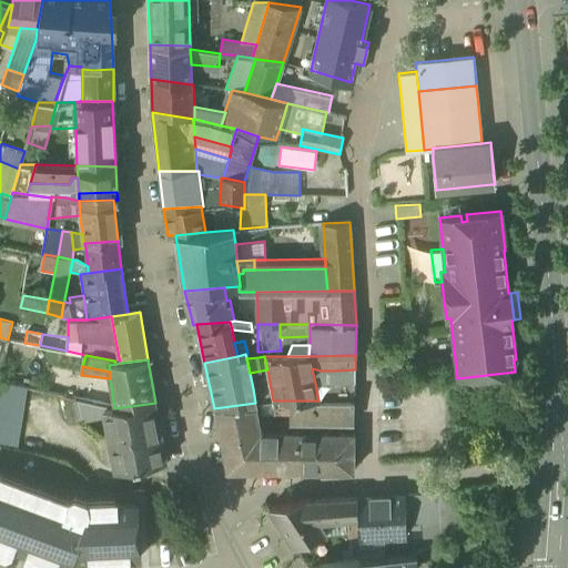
[(315,383),(335,381),(335,371),(321,371),(312,368),(315,383)]
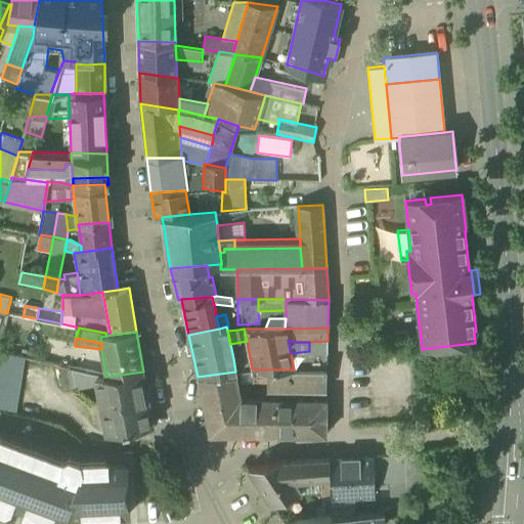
[(326,353),(328,341),(309,342),(309,351),(309,353),(326,353)]
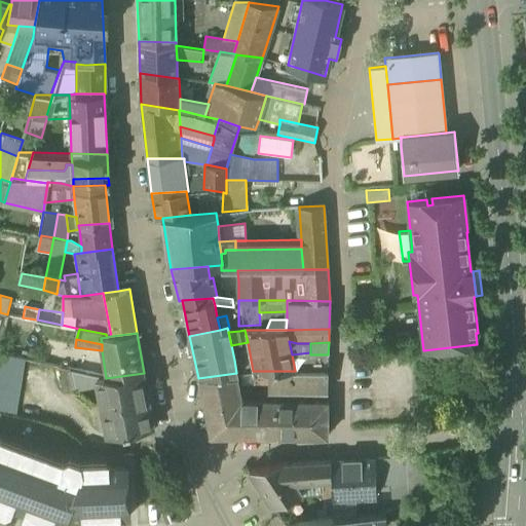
[(0,360),(0,410),(16,414),(26,360),(16,358),(1,353),(0,360)]
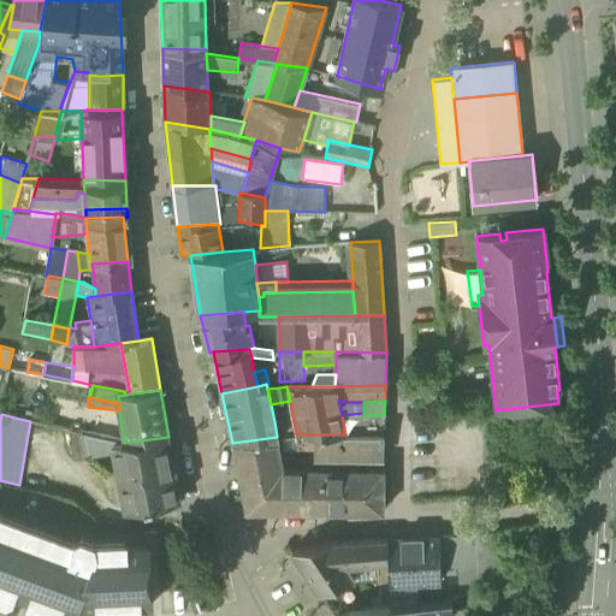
[(288,419),(274,421),(277,437),(296,434),(292,414),(286,415),(288,419)]
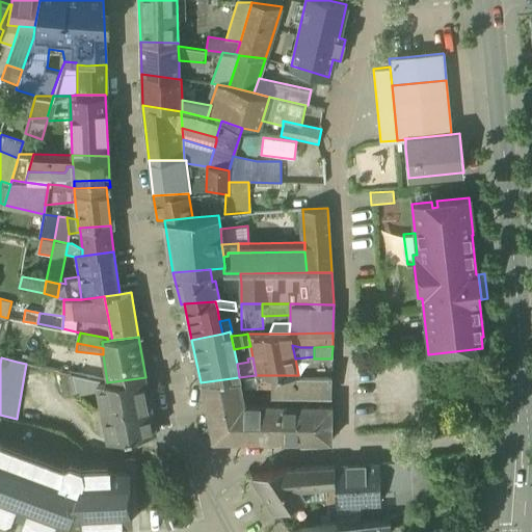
[(59,371),(63,396),(75,394),(72,374),(59,371)]
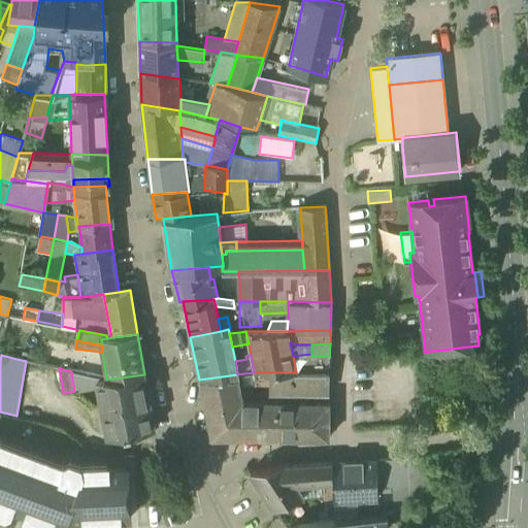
[(74,391),(74,392),(99,389),(98,382),(106,380),(71,371),(74,391)]
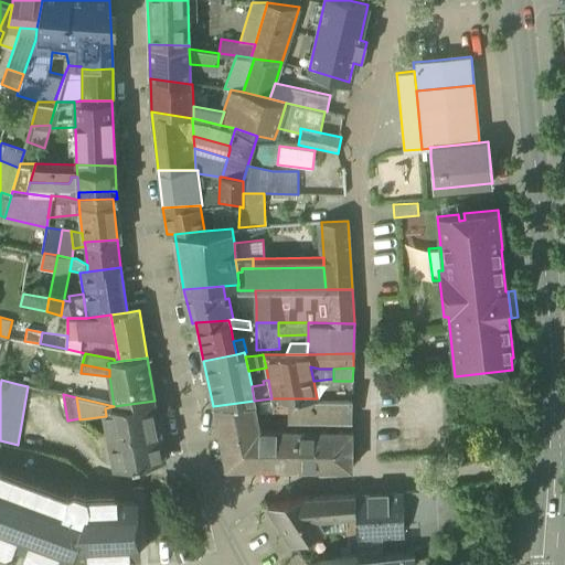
[(272,412),(287,412),(288,398),(272,398),(272,412)]
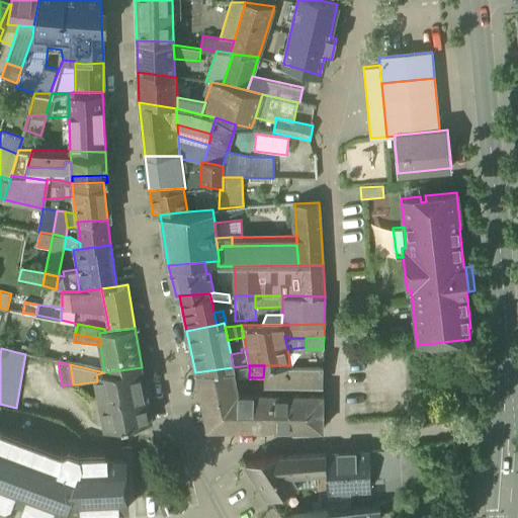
[(290,365),(264,365),(263,377),(263,384),(274,384),(282,384),(323,385),(323,365),(290,365)]
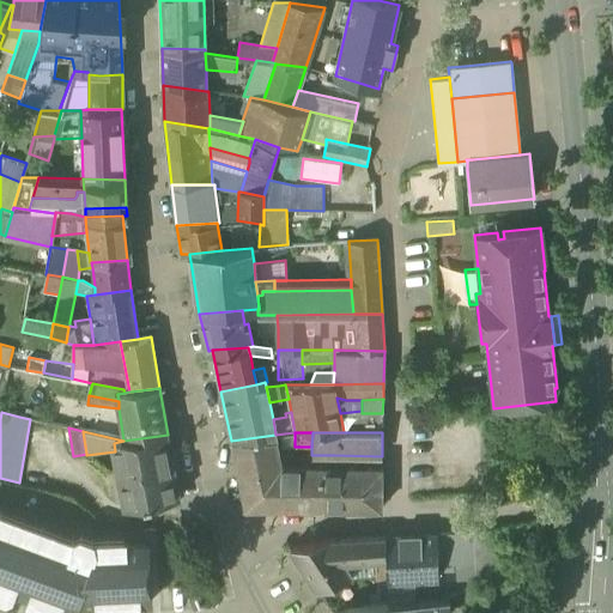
[(178,499),(168,435),(123,441),(114,443),(115,451),(121,493),(122,508),(178,499)]
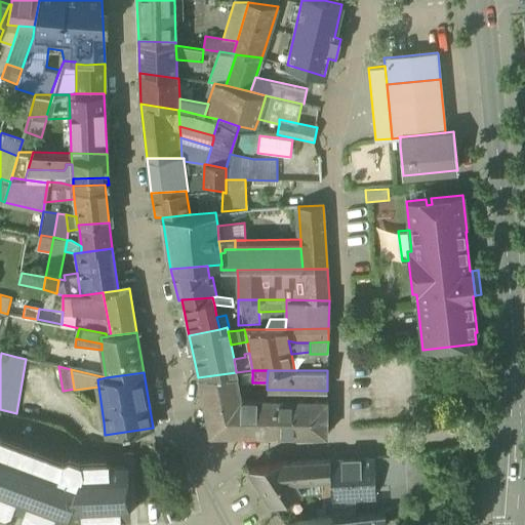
[(210,435),(248,435),(241,398),(236,372),(198,377),(210,435)]
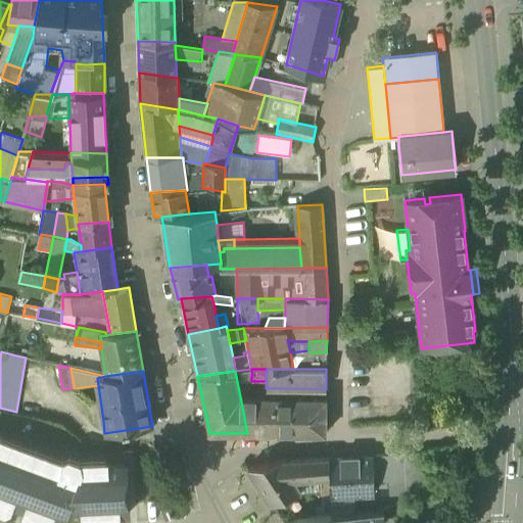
[(277,398),(240,396),(247,433),(275,434),(276,399),(277,399),(277,398)]
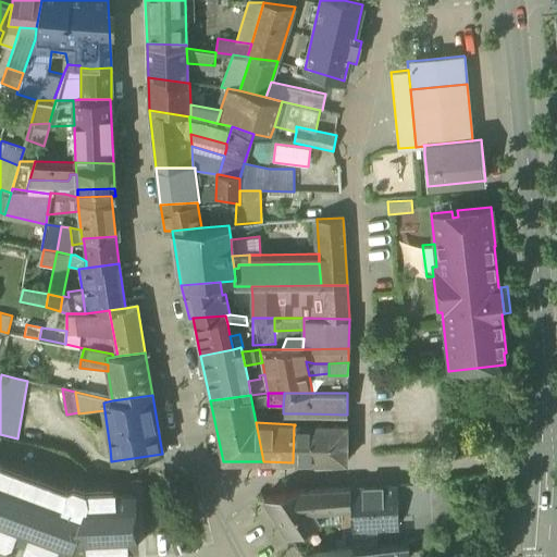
[(294,462),(309,462),(309,425),(295,425),(294,425),(293,462),(294,462)]
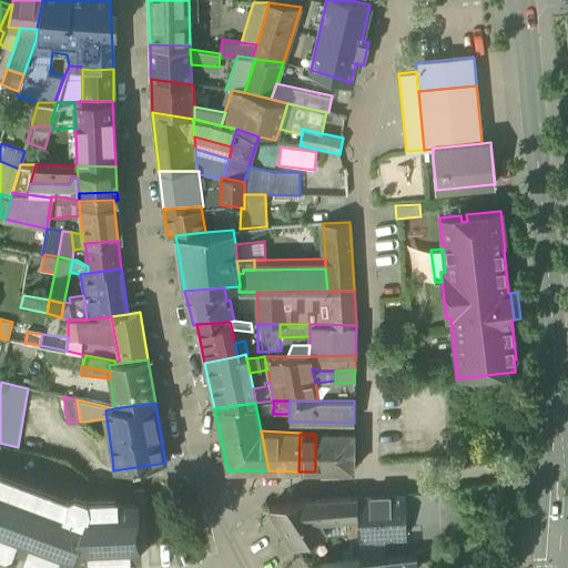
[(354,434),(315,434),(315,472),(353,472),(353,467),(354,434)]
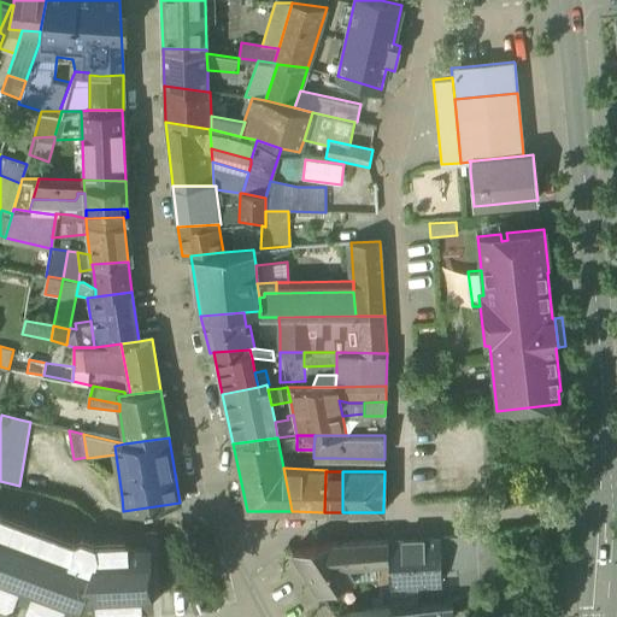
[(0,533),(16,540),(19,529),(60,545),(57,553),(70,558),(74,550),(78,548),(94,554),(97,550),(110,548),(110,556),(124,556),(124,548),(127,548),(125,542),(92,544),(82,539),(74,542),(0,516),(0,533)]
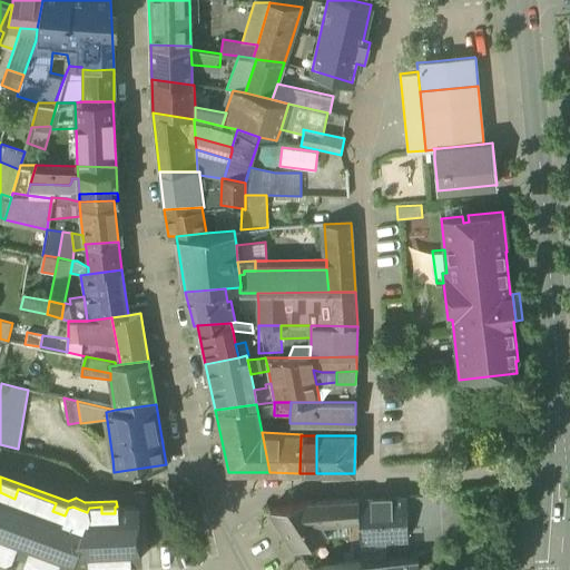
[(140,560),(138,505),(117,507),(115,507),(115,513),(101,513),(101,507),(89,508),(87,512),(72,507),(68,508),(65,516),(52,511),(56,503),(18,489),(15,499),(0,492),(0,544),(15,551),(27,554),(57,567),(67,569),(68,569),(71,563),(88,562),(131,560),(140,560)]
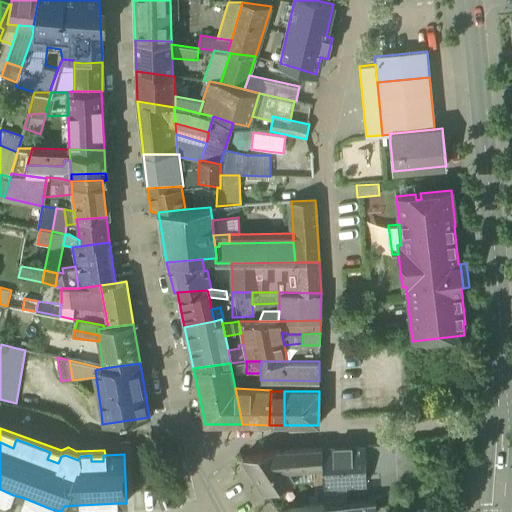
[(414,441),(395,445),(397,489),(417,488),(414,441)]
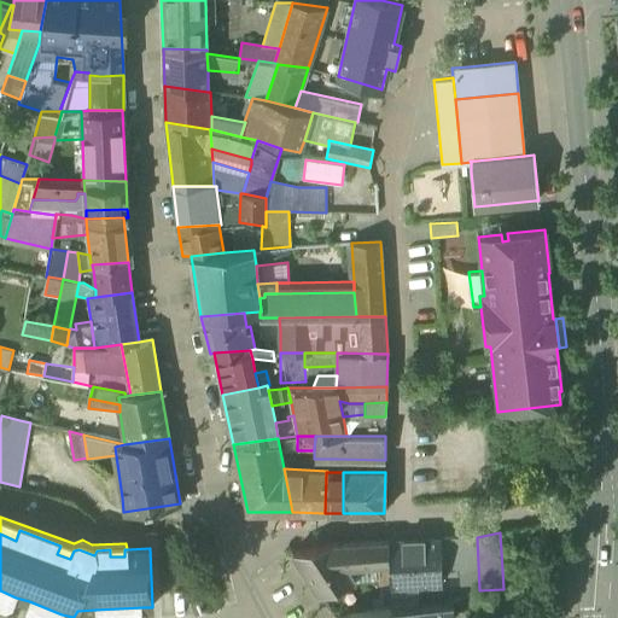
[(481,599),(479,590),(477,537),(458,538),(460,567),(462,601),(481,599)]
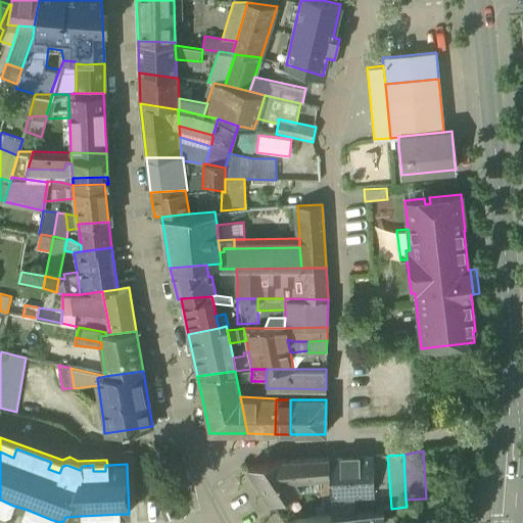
[(372,456),(329,459),(329,477),(330,496),(336,496),(354,495),(373,494),(372,481),(372,456)]
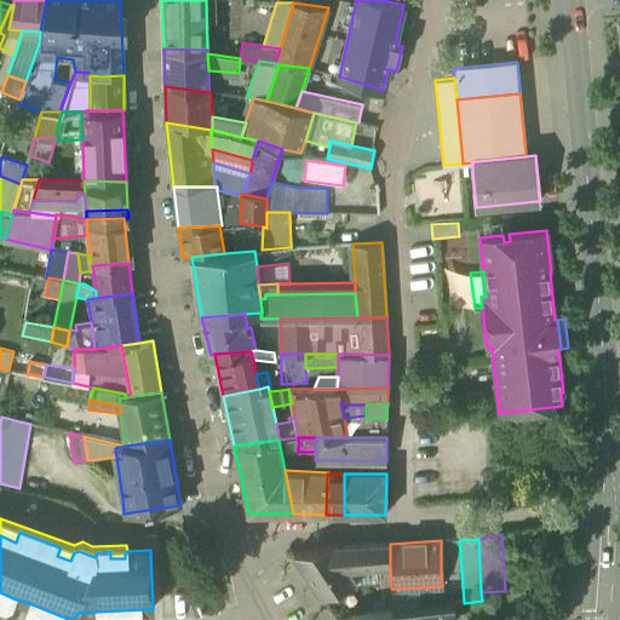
[(441,570),(461,569),(459,540),(441,540),(441,570)]
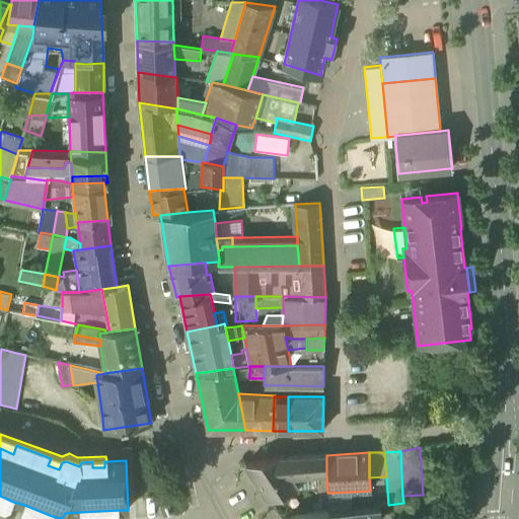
[(326,455),(278,457),(291,477),(317,474),(326,473),(326,455)]
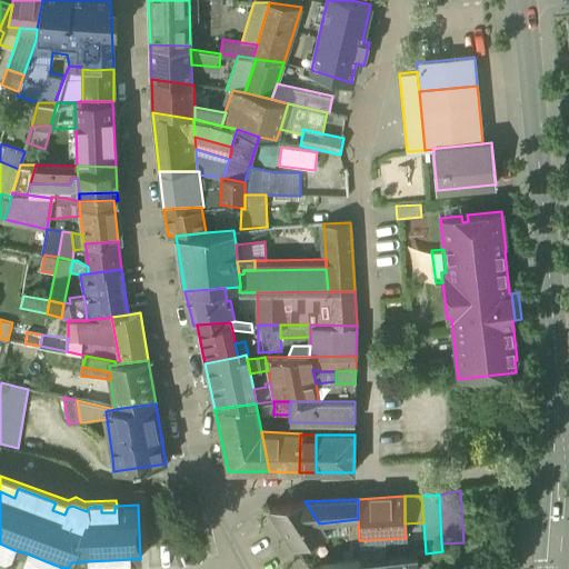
[(327,536),(319,523),(305,501),(269,508),(295,548),(327,536)]
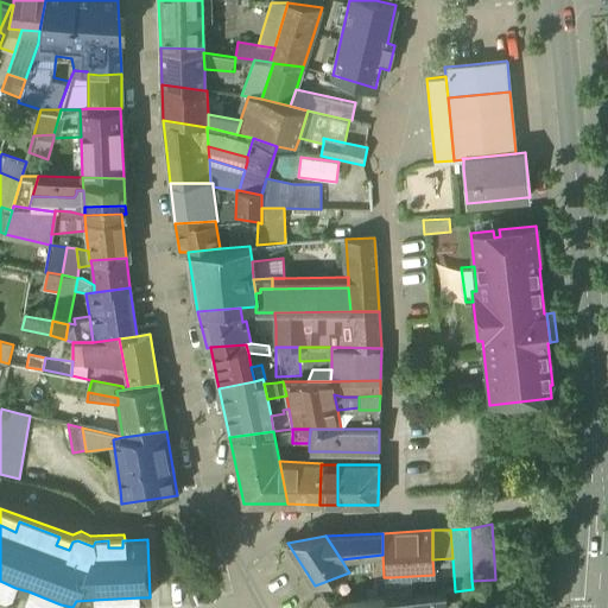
[(373,577),(384,577),(382,555),(372,556),(373,570),(373,577)]
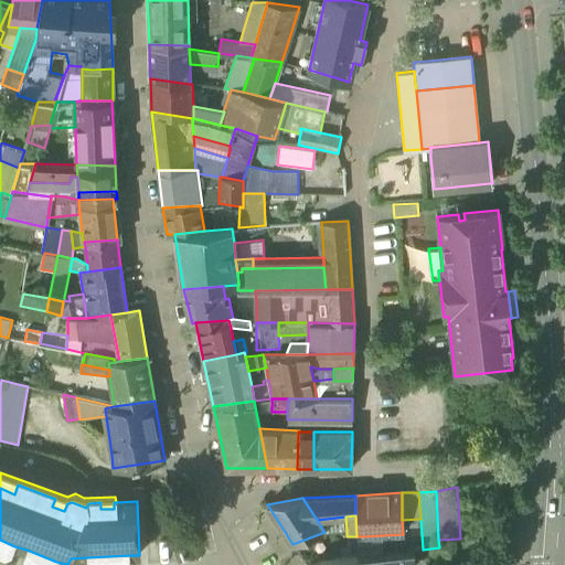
[(317,520),(324,532),(347,530),(345,516),(317,520)]
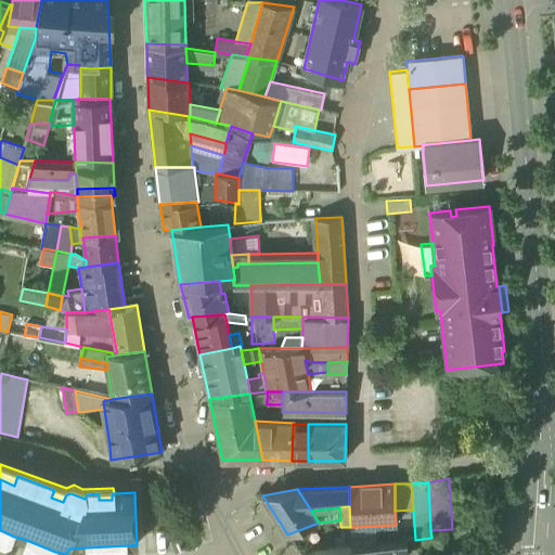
[(376,526),(357,527),(357,534),(360,534),(361,545),(376,544),(376,526)]
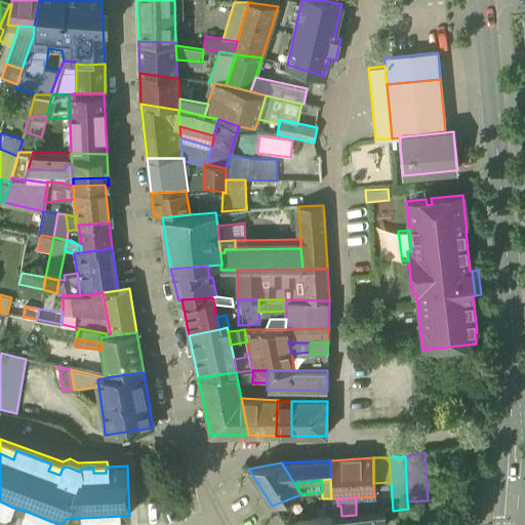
[(337,498),(331,498),(332,517),(341,516),(340,506),(337,506),(337,498)]
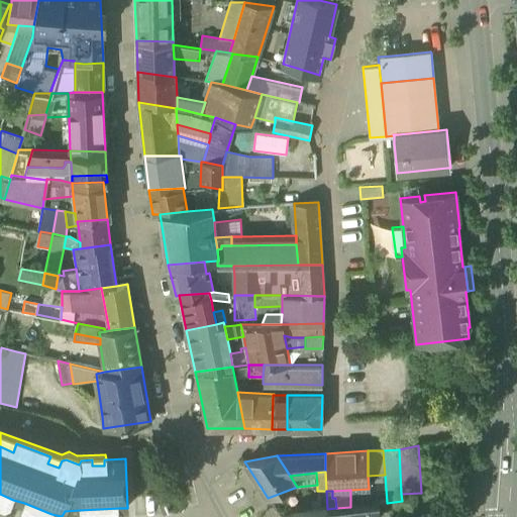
[(13,500),(0,494),(0,505),(5,507),(11,504),(13,500)]
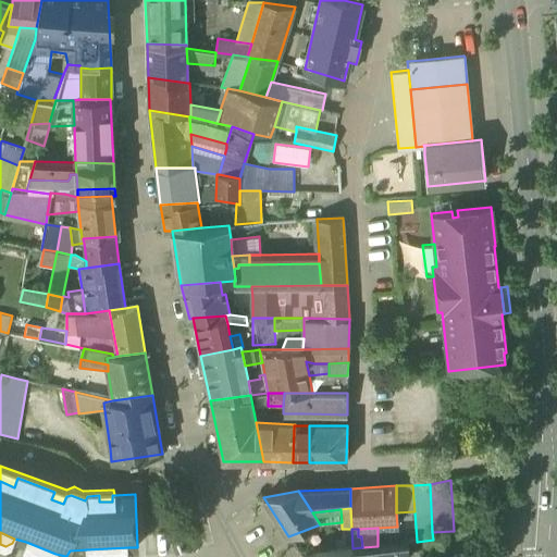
[(408,543),(409,551),(433,548),(433,540),(417,542),(408,543)]
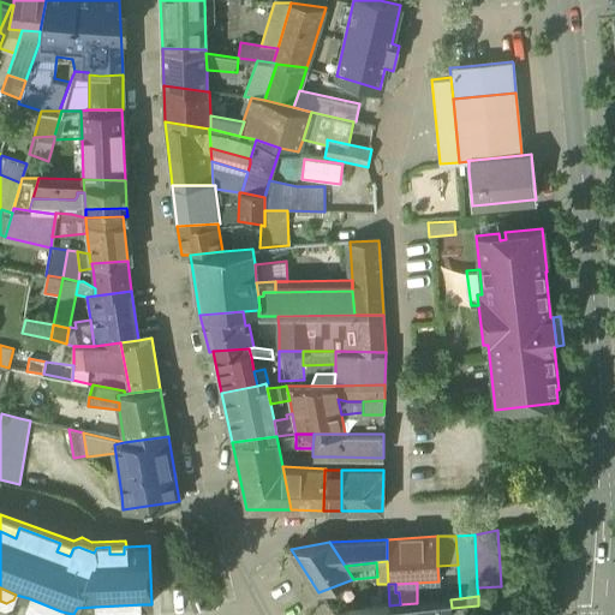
[(59,614),(61,611),(29,598),(27,604),(29,613),(37,614),(59,614)]
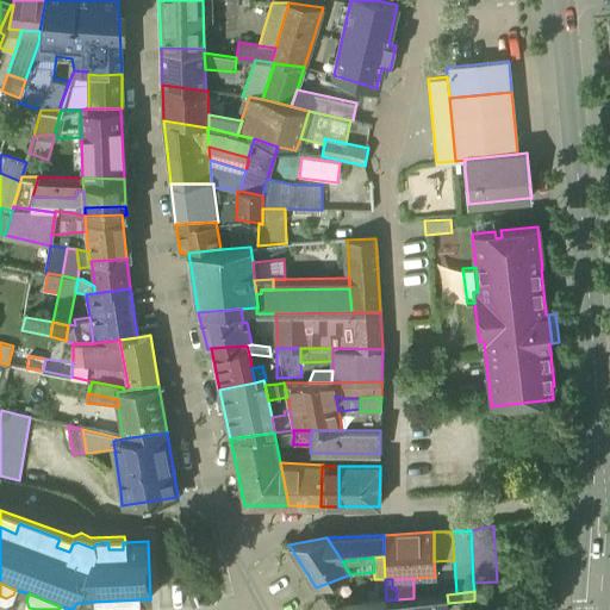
[(397,599),(386,601),(386,609),(448,609),(448,603),(447,595),(414,598),(397,599)]
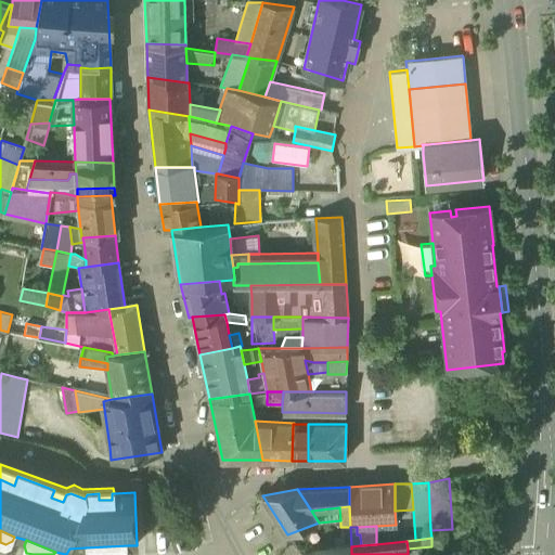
[(128,545),(86,547),(86,553),(88,554),(125,554),(129,552),(128,545)]
